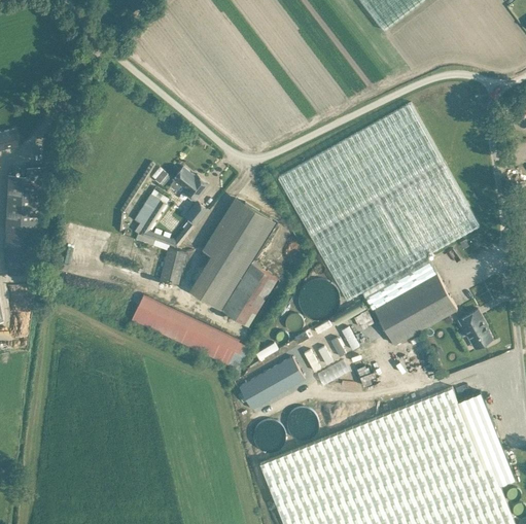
[(357,0),(383,33),(425,0),(357,0)]
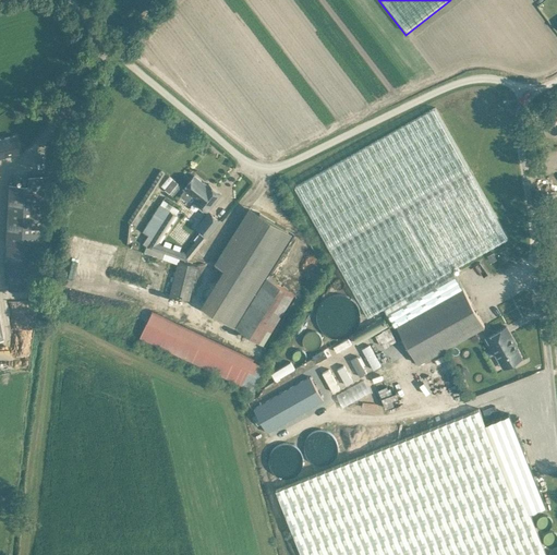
[(542,116),(549,128),(556,122),(556,107),(556,105),(542,116)]
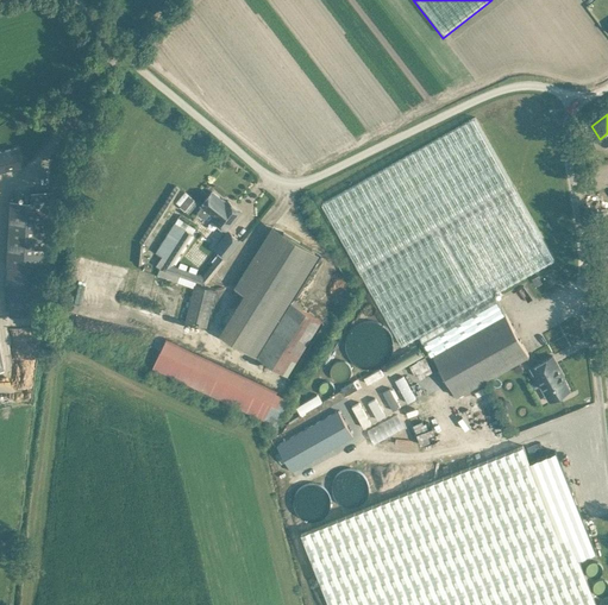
[(456,399),(528,359),(493,296),(553,262),(474,120),(321,207),(401,348),(418,338),(430,359),(432,358),(456,399)]
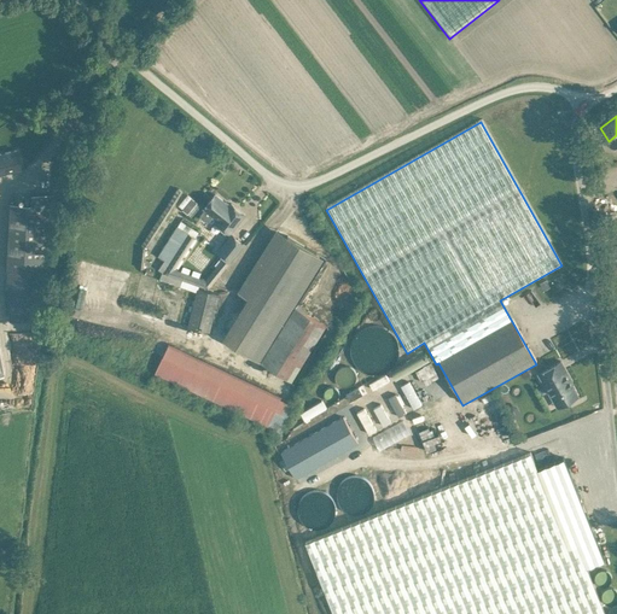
[(71,134),(65,142),(71,146),(77,139),(71,134)]
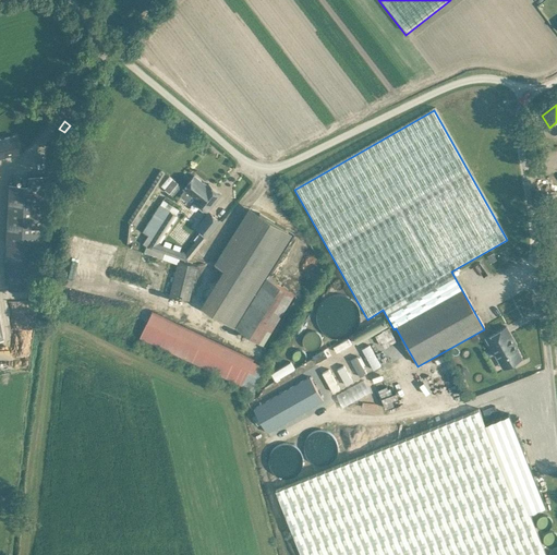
[(331,136),(341,132),(338,127),(329,131),(331,136)]
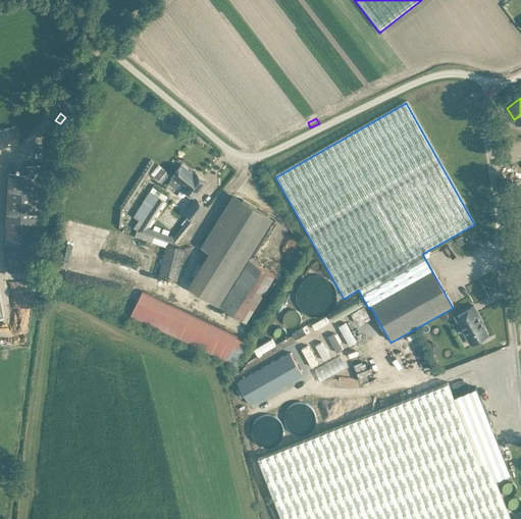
[(0,148),(16,145),(13,130),(0,133),(0,148)]
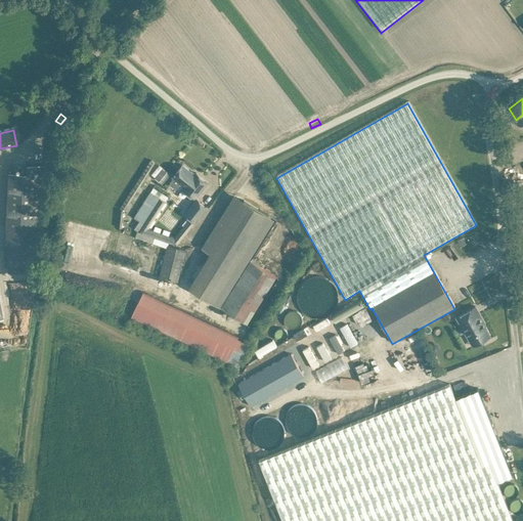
[(149,163),(120,210),(123,212),(154,166),(154,165),(149,163)]
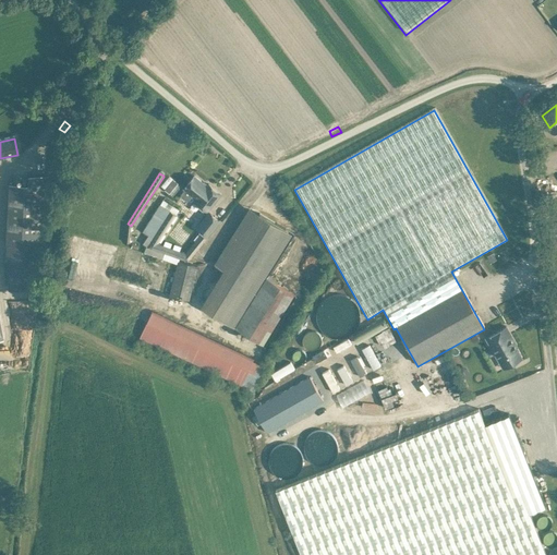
[(48,178),(38,178),(26,177),(26,186),(8,185),(5,244),(10,244),(8,293),(34,294),(35,245),(45,245),(48,178)]
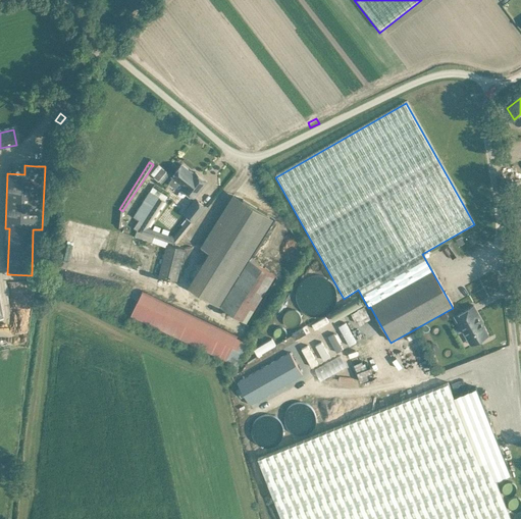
[(172,179),(168,185),(168,187),(173,190),(175,190),(178,186),(179,185),(184,189),(183,190),(181,191),(193,200),(200,192),(206,184),(195,174),(193,176),(180,166),(171,178),(172,179)]
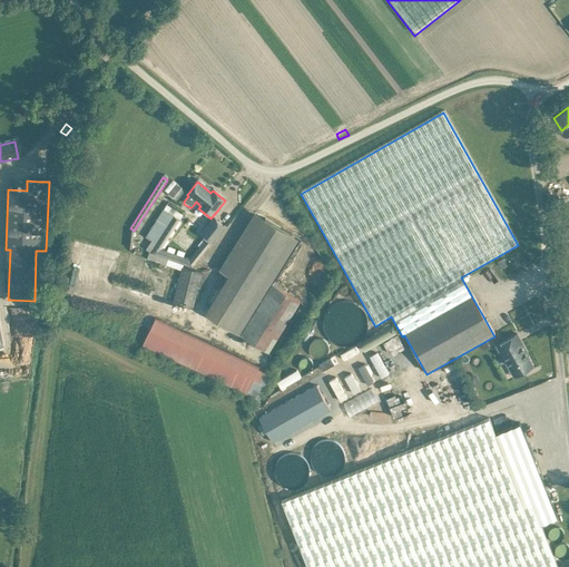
[(163,212),(145,240),(156,246),(150,254),(192,269),(211,245),(205,241),(197,251),(189,261),(185,260),(162,251),(179,222),(163,212)]
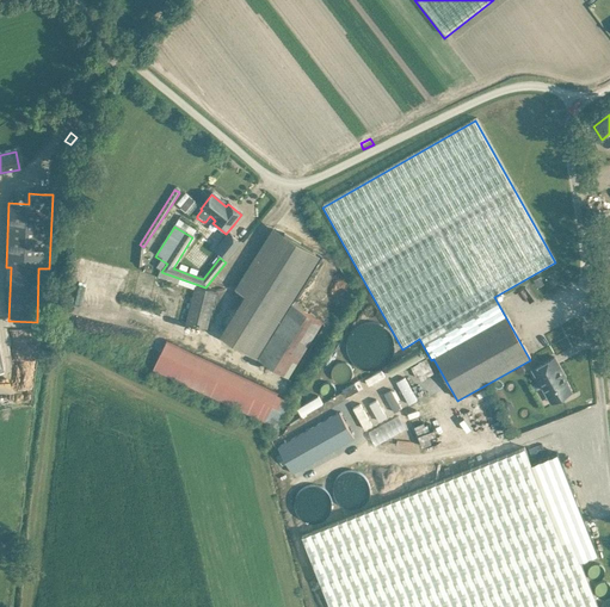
[(220,338),(248,355),(256,360),(318,261),(273,230),(235,291),(245,297),(220,338)]
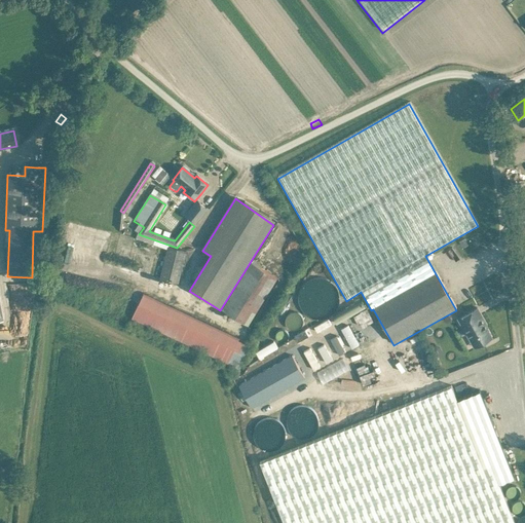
[(185,217),(194,225),(207,211),(196,202),(185,217)]
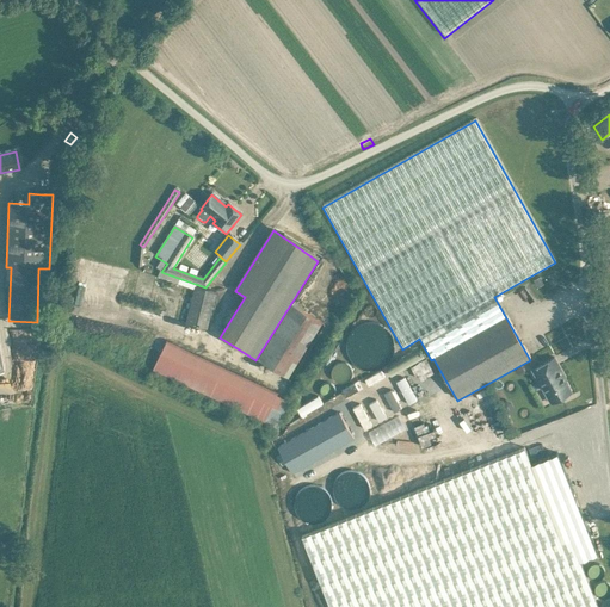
[(195,289),(185,326),(207,330),(216,295),(195,289)]
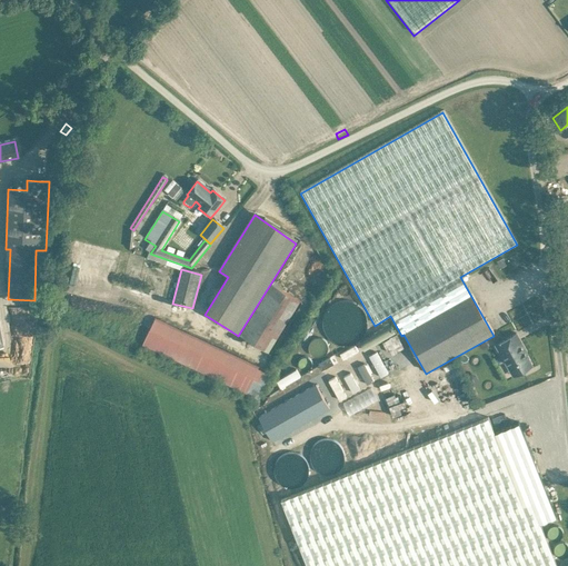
[(299,304),(271,286),(239,337),(267,355),(299,304)]
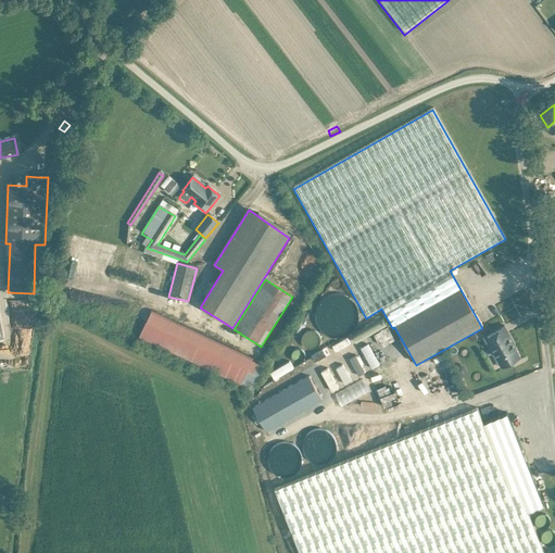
[(529,288),(521,297),(527,302),(534,293),(529,288)]
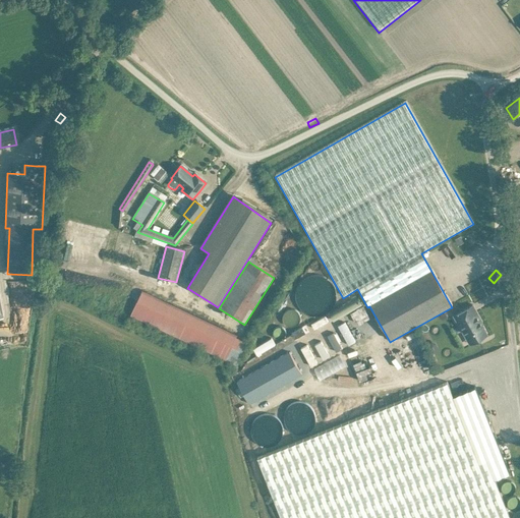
[(236,339),(236,338),(141,292),(130,318),(235,366),(246,344),(236,339)]
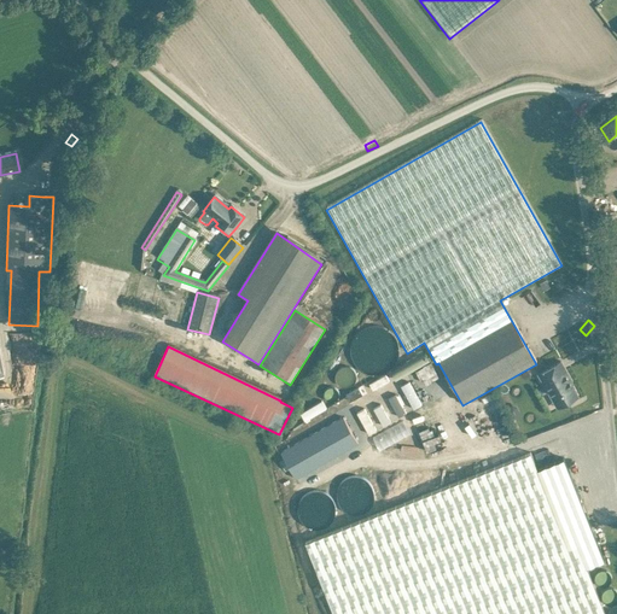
[(577,398),(569,381),(570,381),(560,364),(537,376),(557,410),(577,398)]
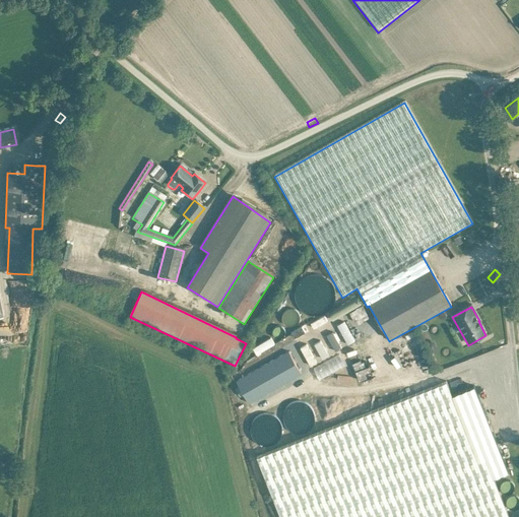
[(329,318),(313,325),(315,331),(332,325),(329,318)]
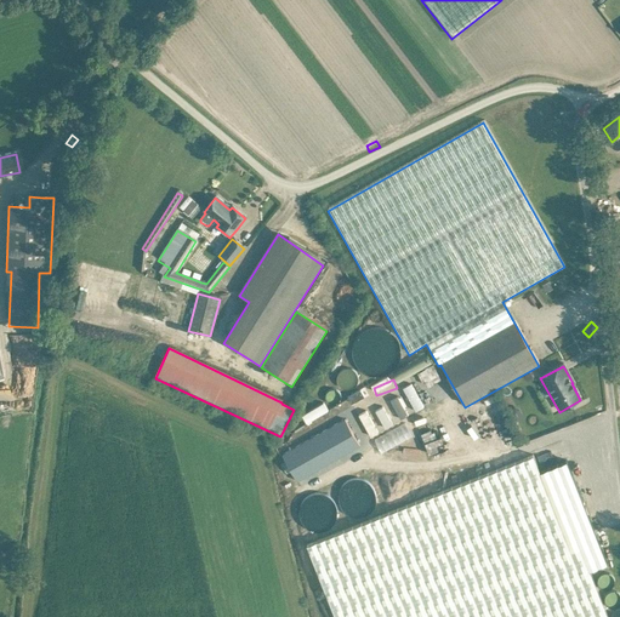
[(425,389),(413,393),(414,400),(427,396),(425,389)]
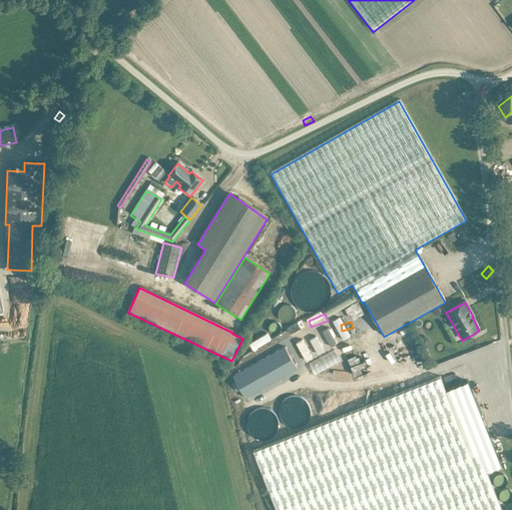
[(284,335),(287,341),(304,334),(301,328),(284,335)]
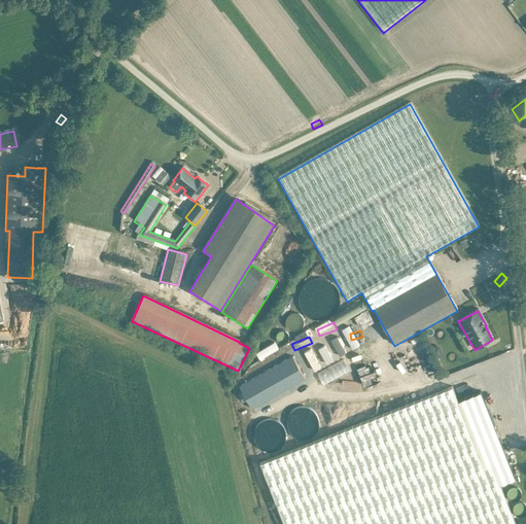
[(341,340),(324,346),(326,352),(343,346),(341,340)]
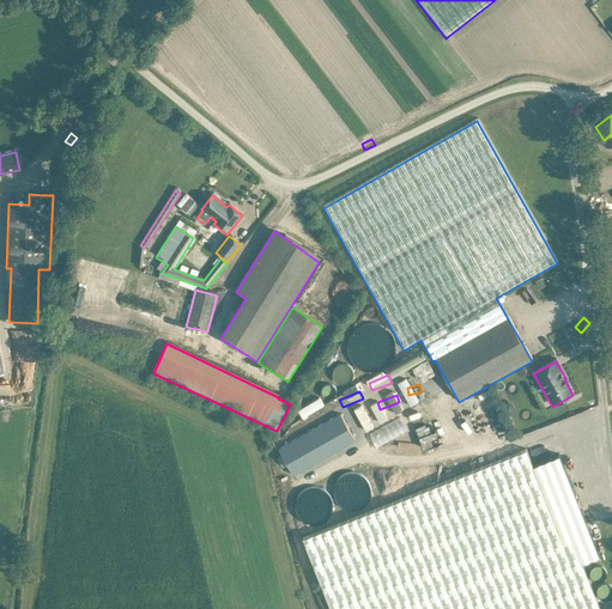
[(313,414),(316,421),(333,414),(329,407),(313,414)]
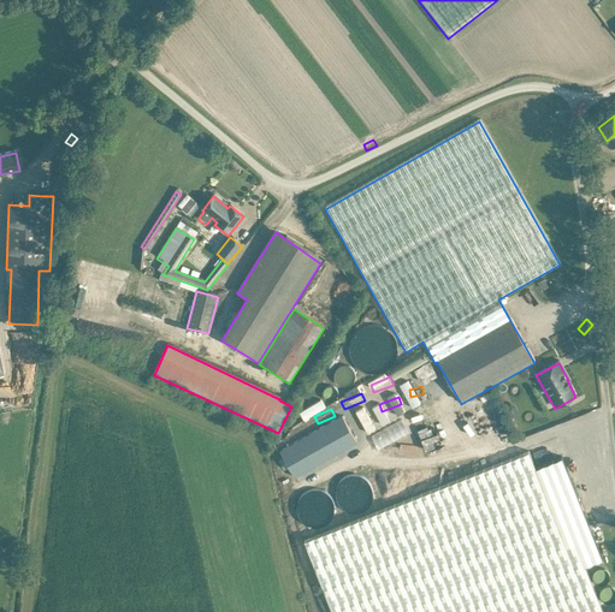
[(354,428),(366,421),(364,417),(352,423),(354,428)]
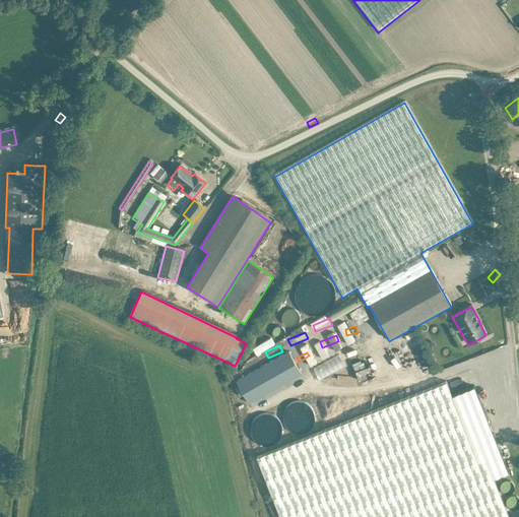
[(248,404),(301,376),(288,353),(236,382),(248,404)]
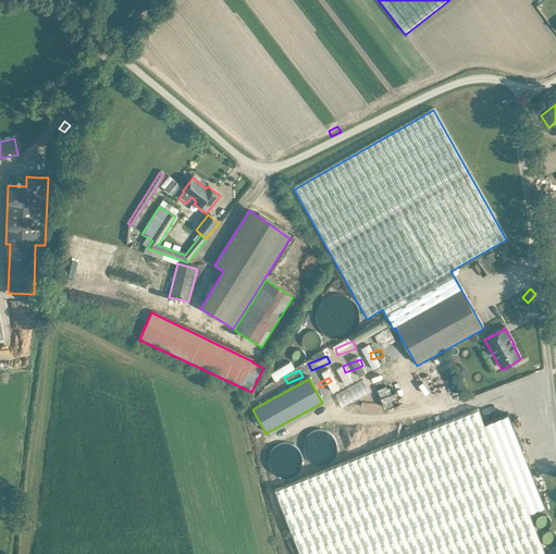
[(543,553),(528,515),(544,508),(508,416),(483,426),(478,410),(274,492),(299,553),(543,553)]
